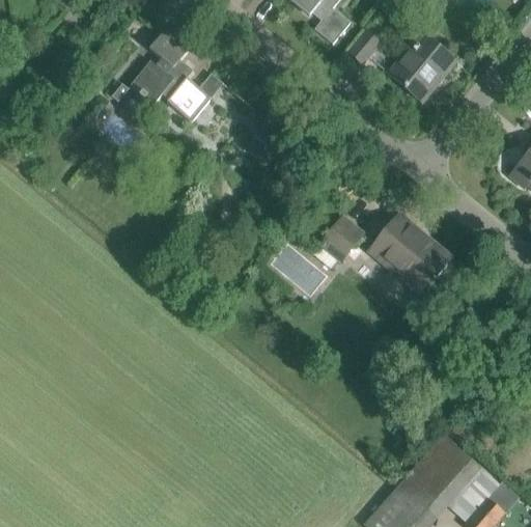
[(361,35),(347,24),(351,21),(333,6),(337,0),(297,0),(298,1),(299,0),(322,18),(314,27),(333,42),(339,34),(353,46),(361,35)]
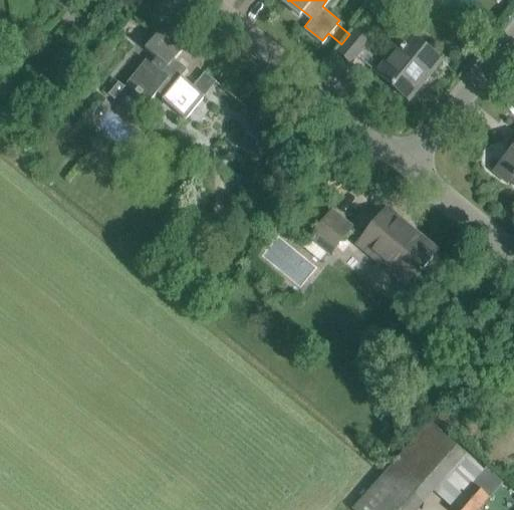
[(146,57),(125,80),(136,88),(135,89),(140,93),(141,92),(150,99),(157,90),(164,95),(162,97),(185,116),(203,94),(216,78),(204,69),(201,73),(192,83),(182,75),(187,68),(174,57),(178,53),(187,41),(164,22),(151,38),(145,46),(157,55),(151,62),(146,57)]
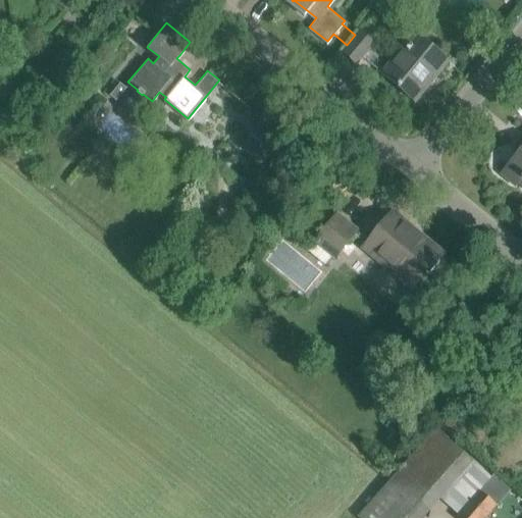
[(360,29),(355,35),(347,45),(344,49),(356,60),(372,39),(360,29)]
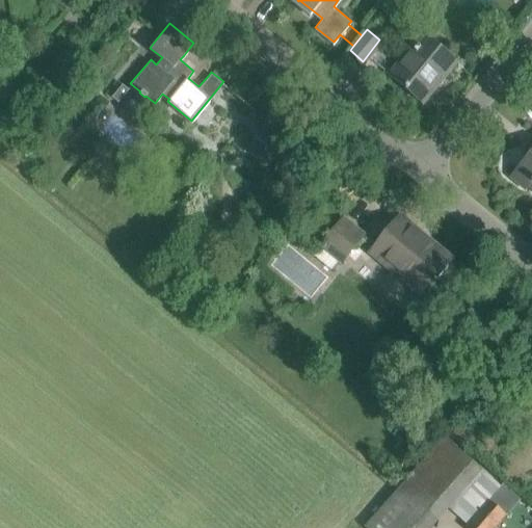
[(455,59),(440,46),(423,32),(390,73),(422,99),(455,59)]
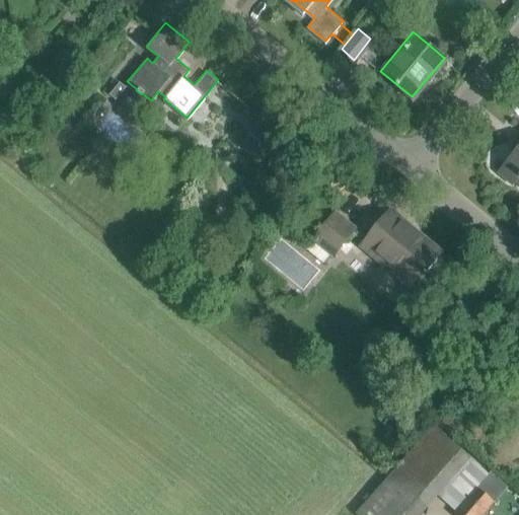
[(119,80),(108,92),(115,97),(126,85),(119,80)]
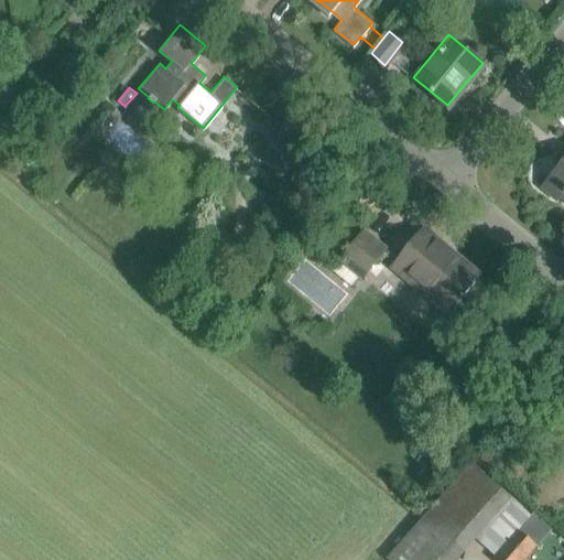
[(294,162),(302,153),(316,137),(290,116),(269,141),(294,162)]
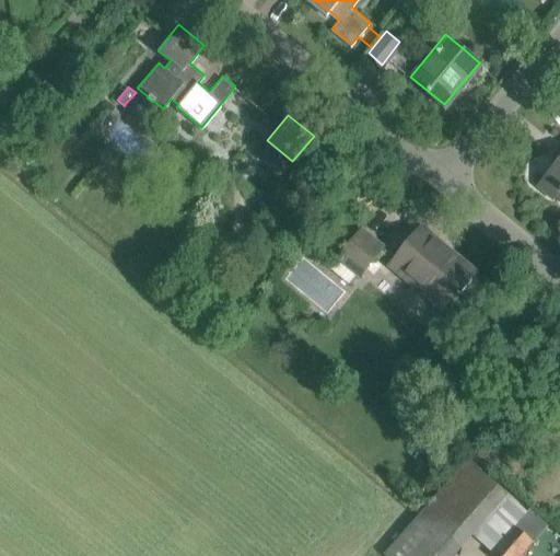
[(559,194),(559,157),(543,180),(559,194)]
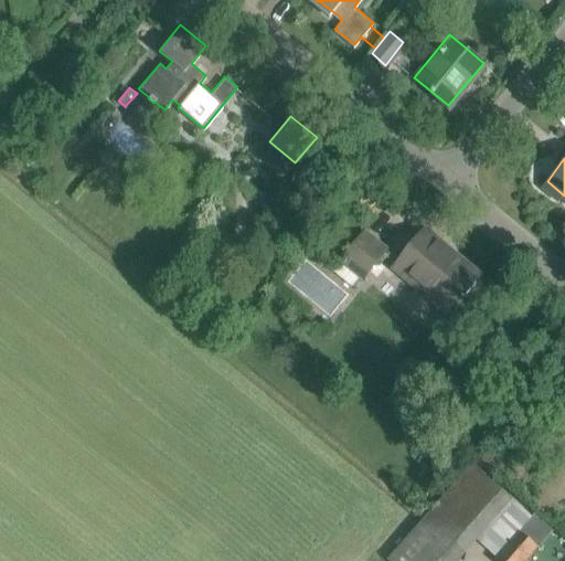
[(468,281),(472,284),(476,279),(473,278),(479,271),(466,260),(464,263),(441,245),(444,242),(425,226),(393,265),(445,308),(468,281)]
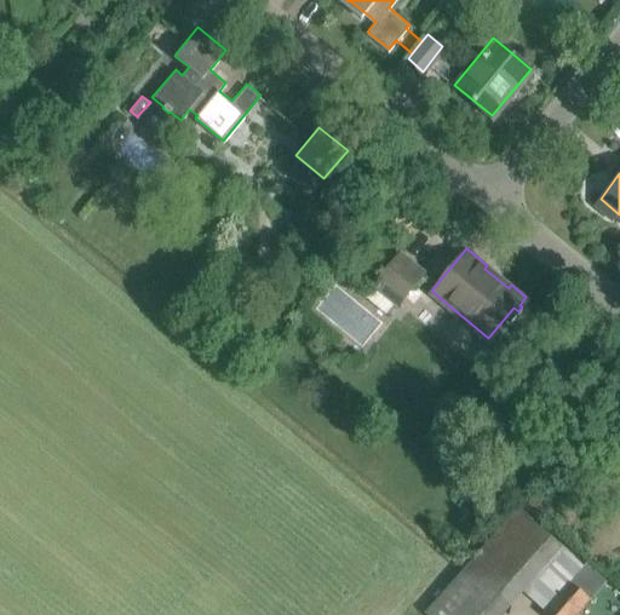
[(397,302),(408,289),(423,270),(401,252),(375,283),(397,302)]
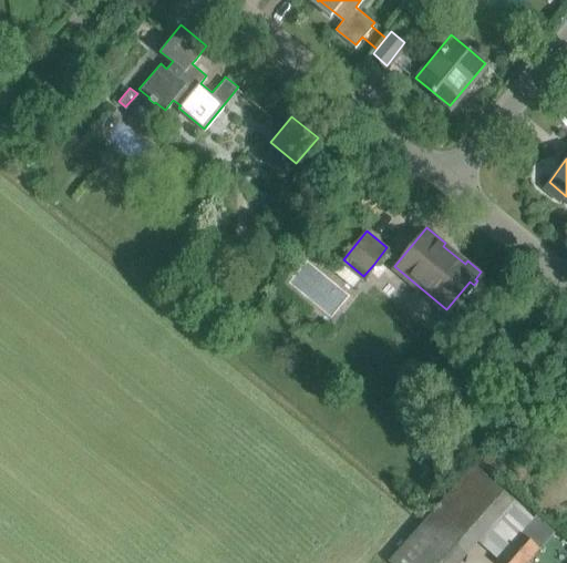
[(422,520),(388,558),(393,562),(455,562),(477,539),(497,556),(522,530),(534,515),(493,479),(477,464),(474,461),(422,520)]
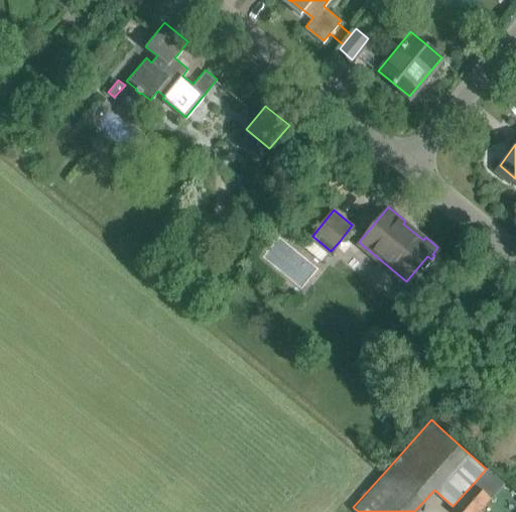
[(453,506),(450,509),(454,511),(477,511),(491,496),(475,482),(453,506)]
